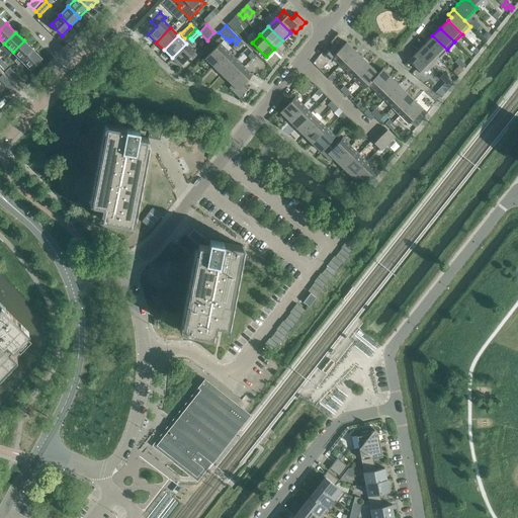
[(439,58),(447,50),(432,35),(425,44),(439,58)]
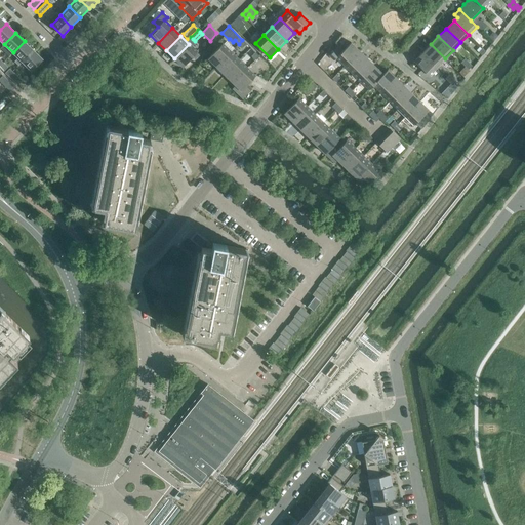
[(23,62),(33,50),(25,41),(13,52),(18,57),(14,62),(18,65),(23,62)]
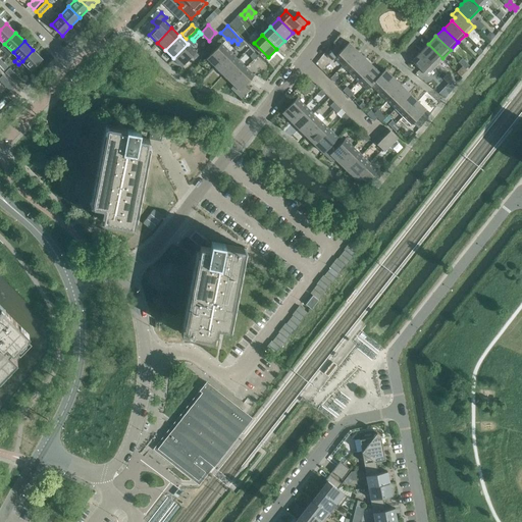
[(221,44),(207,58),(215,66),(229,52),(228,51),(231,48),(224,42),(222,45),(221,44)]
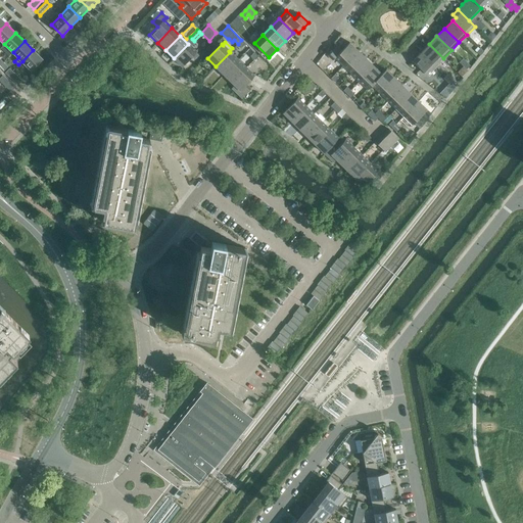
[(328,55),(333,59),(335,57),(344,65),(358,50),(349,42),(342,50),(337,46),(328,55)]
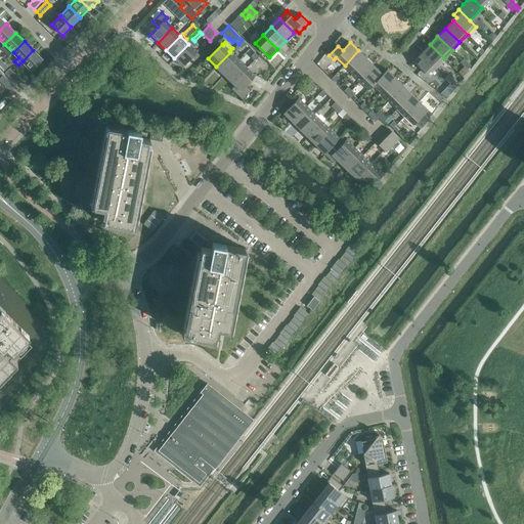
[(188,44),(174,58),(182,67),(197,52),(188,44)]
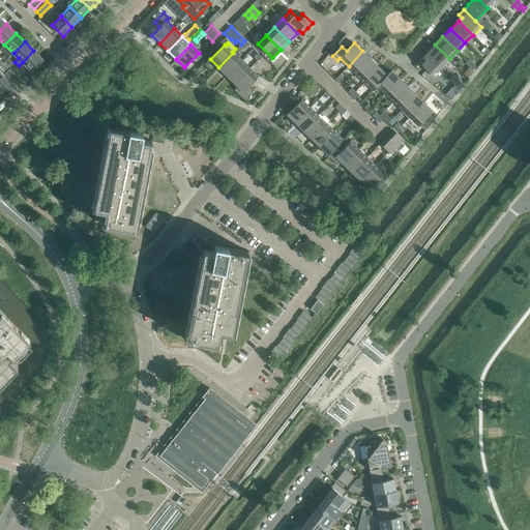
[(435,45),(427,53),(441,67),(449,59),(435,45)]
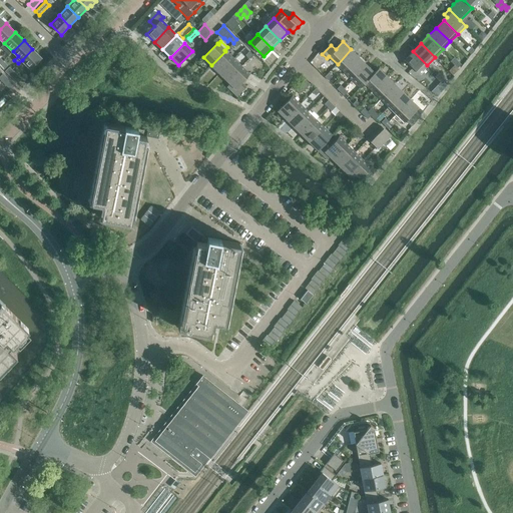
[(30,69),(41,58),(32,49),(22,60),(30,69)]
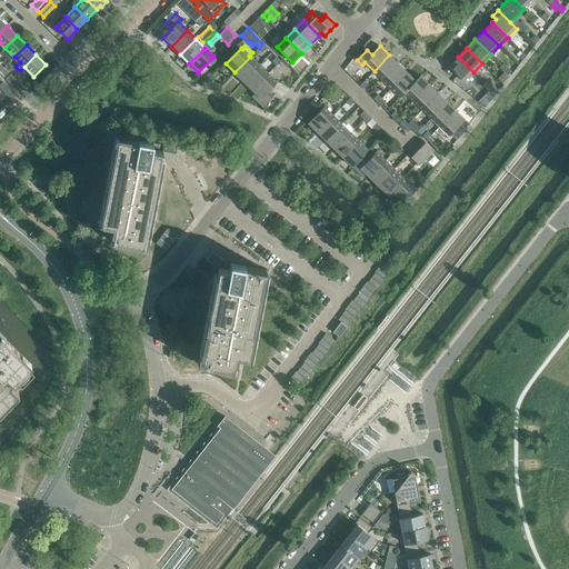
[(398,63),(389,55),(375,71),(382,79),(398,63)]
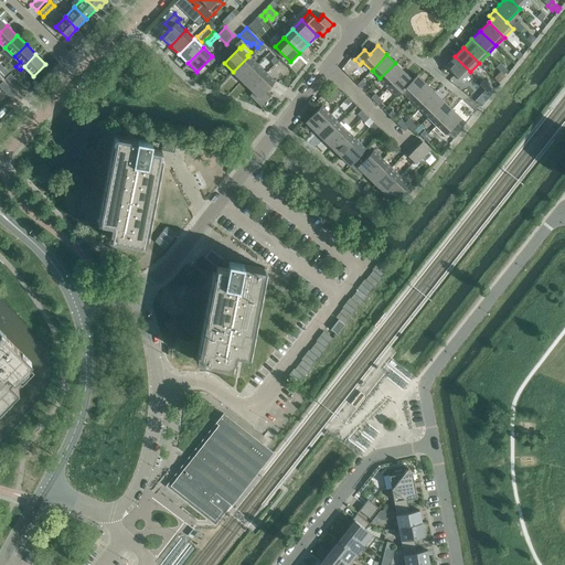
[(242,81),(257,64),(248,56),(233,72),(242,81)]
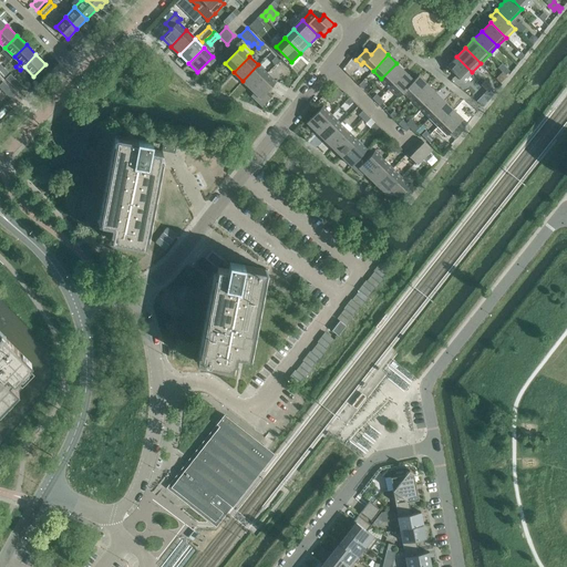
[(463,81),(472,72),(456,57),(447,65),(463,81)]
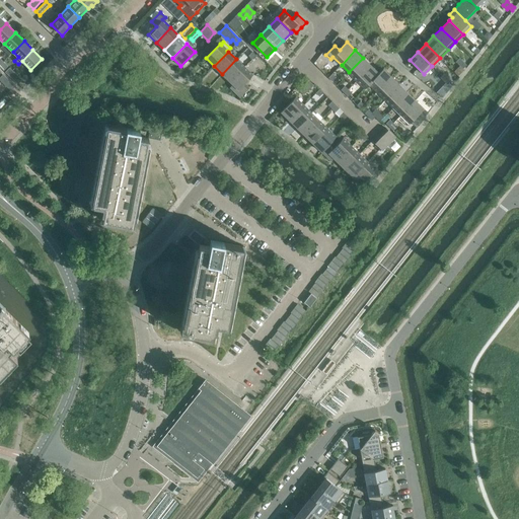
[(349,72),(357,80),(371,66),(363,58),(349,72)]
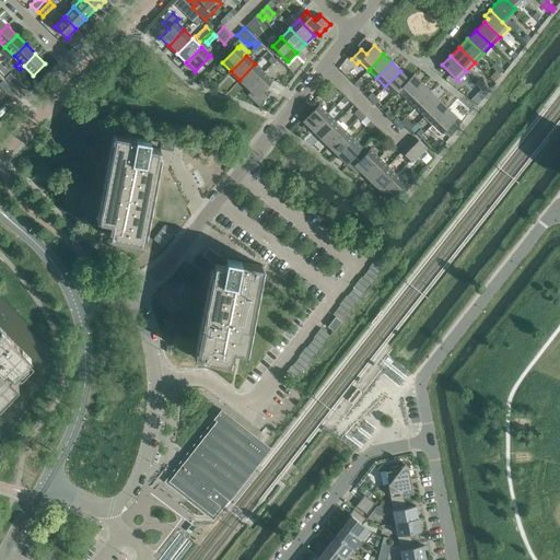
[(248,88),(264,72),(255,63),(240,80),(248,88)]
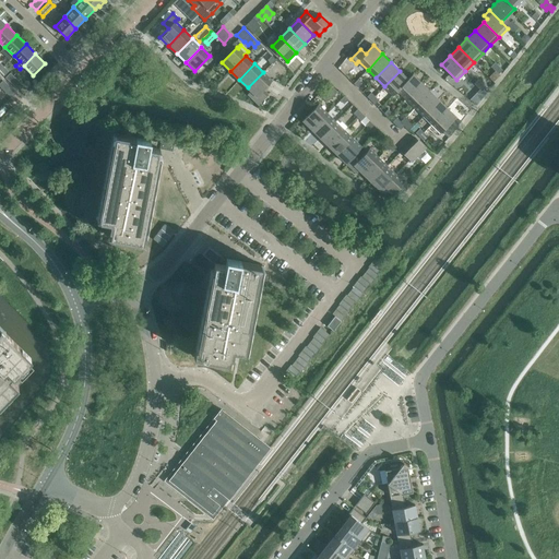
[(408,79),(400,71),(384,86),(393,95),(399,91),(397,90),(408,79)]
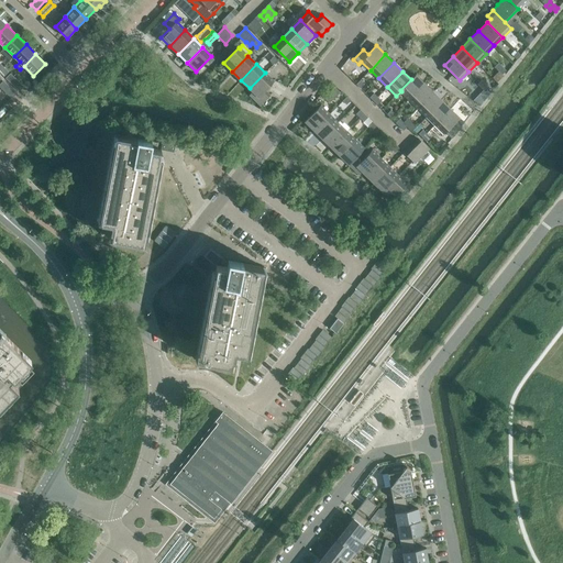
[(250,95),(255,100),(261,106),(271,95),(265,90),(274,81),(265,73),(250,88),(253,91),(250,95)]
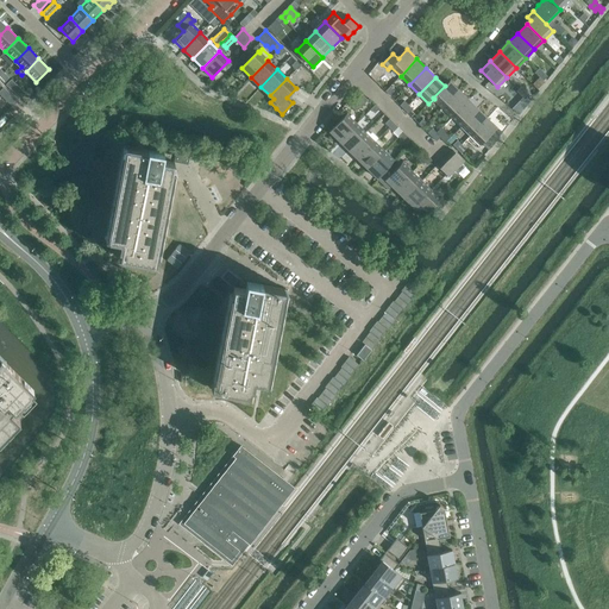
[(20,99),(25,94),(11,80),(6,85),(20,99)]
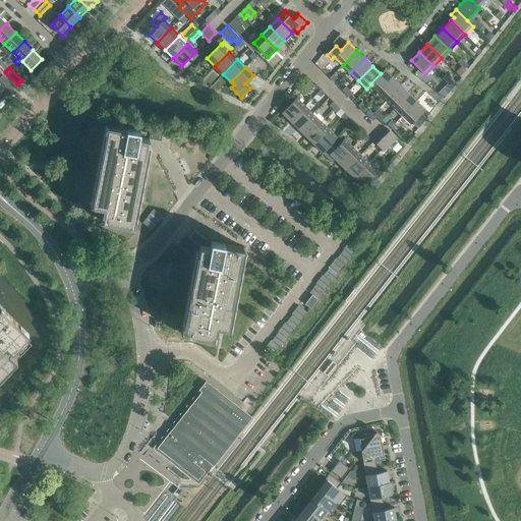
[(371,84),(379,92),(393,77),(385,69),(381,73),(370,83),(371,84)]
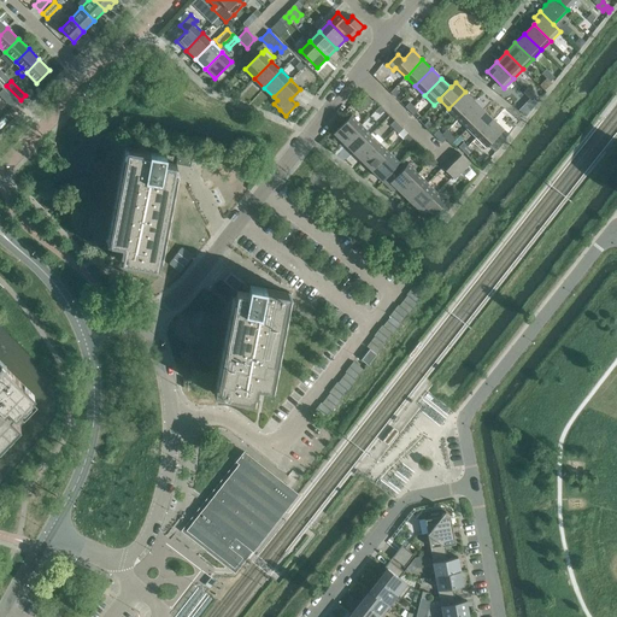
[(0,95),(12,109),(18,103),(4,89),(0,92),(0,95)]
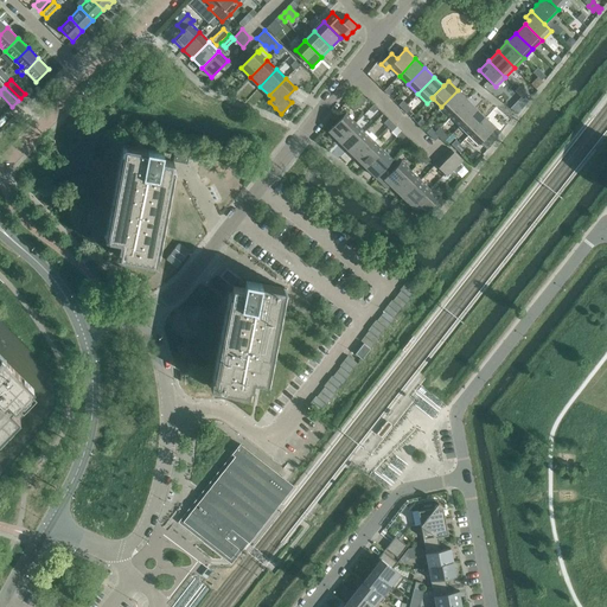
[(467,100),(458,90),(441,107),(451,116),(467,100)]
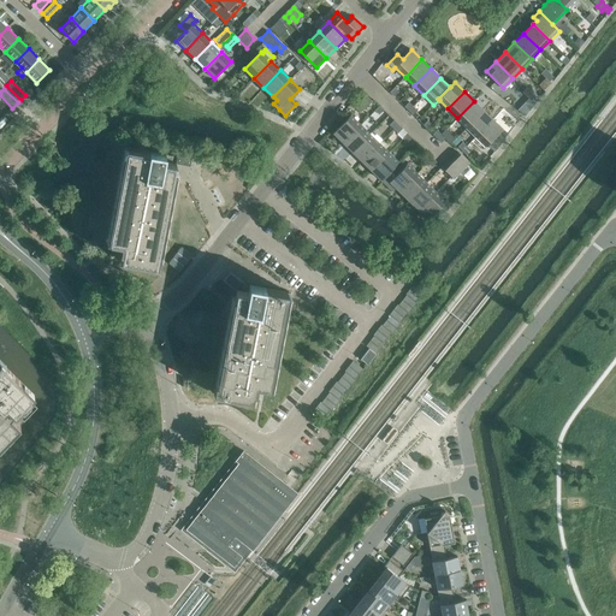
[(359,111),(369,100),(365,95),(354,106),(359,111)]
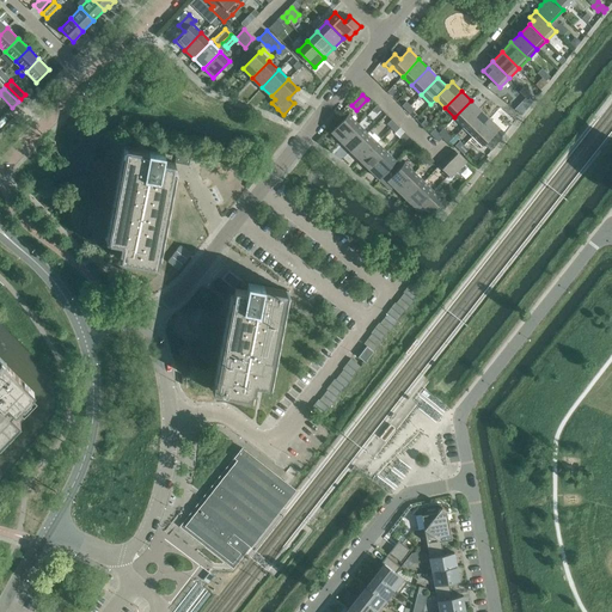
[(454,117),(464,126),(481,109),(471,101),(454,117)]
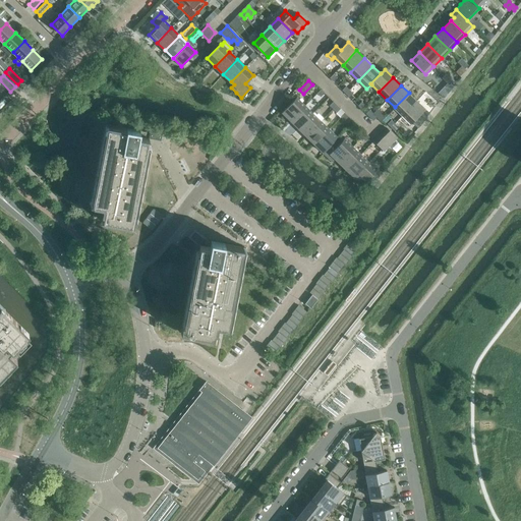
[(417,101),(409,93),(395,107),(403,115),(417,101)]
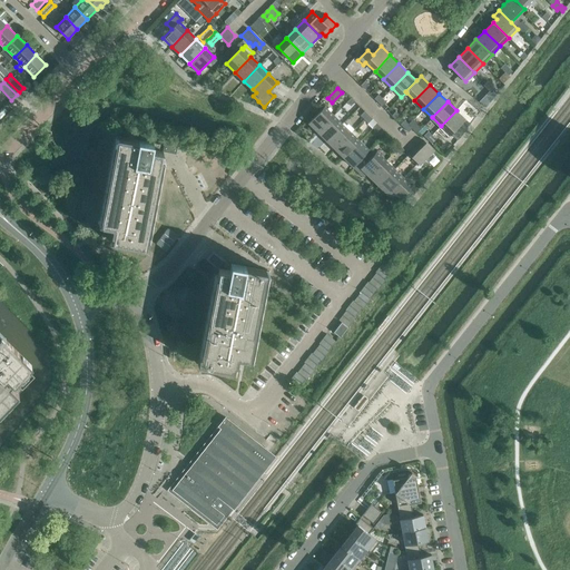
[(316,130),(332,115),(324,107),(308,123),(316,130)]
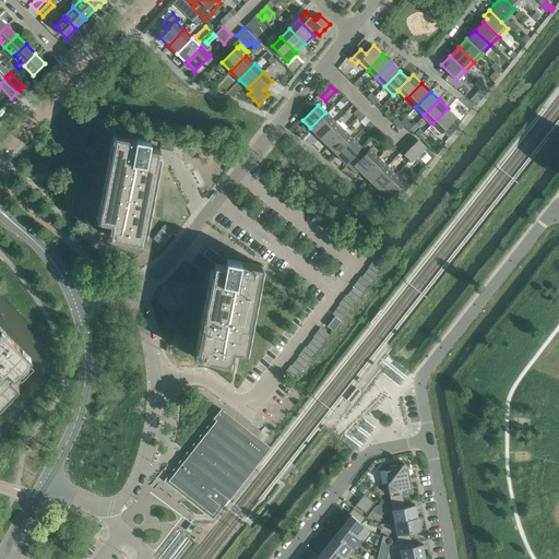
[(456,117),(448,108),(432,123),(441,132),(456,117)]
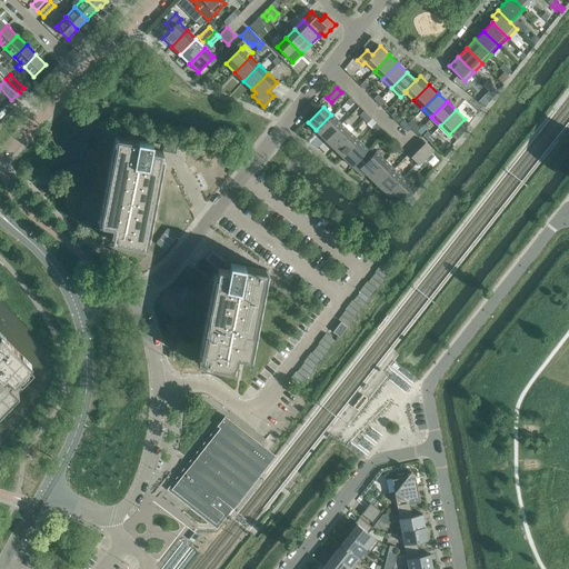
[(340,123),(331,115),(316,130),(325,139),(340,123)]
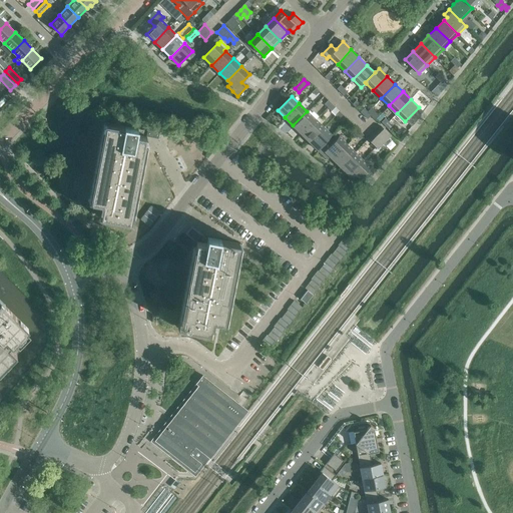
[(372,107),(368,111),(364,115),(368,118),(371,115),(375,120),(380,115),(372,107)]
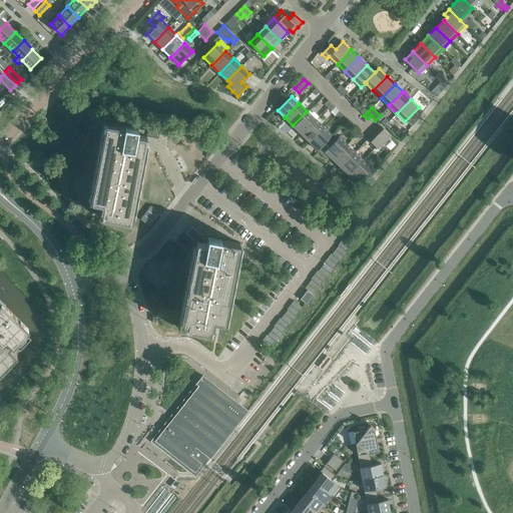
[(315,119),(307,111),(293,125),(301,133),(315,119)]
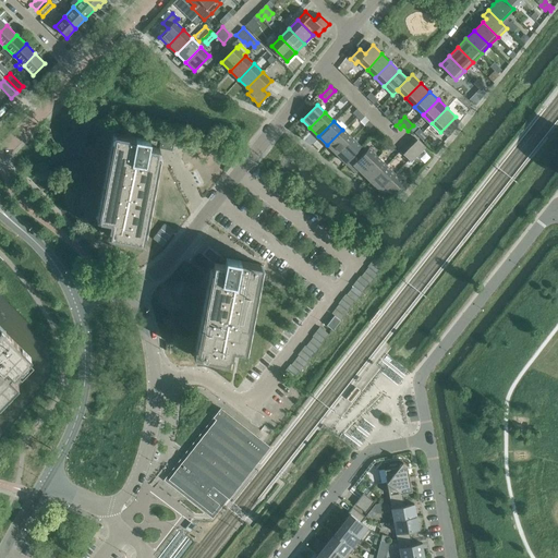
[(412,132),(419,125),(416,122),(410,130),(412,132)]
